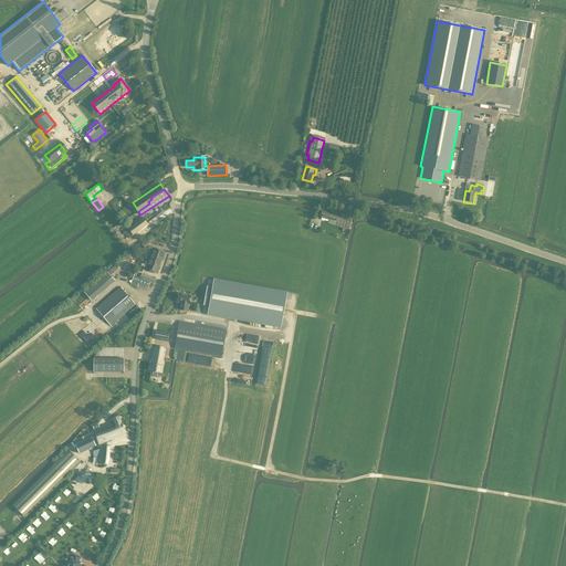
[(323,211),(321,217),(329,220),(331,219),(336,221),(338,216),(332,213),(332,215),(323,211)]
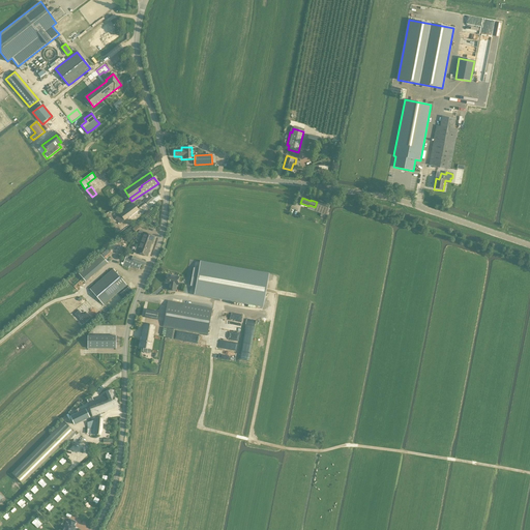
[(120,224),(139,210),(134,204),(116,217),(120,224)]
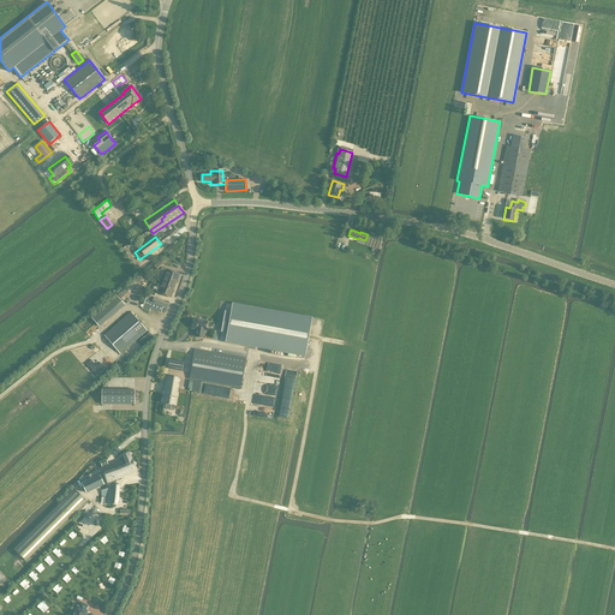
[(160,260),(154,266),(157,269),(163,264),(160,260)]
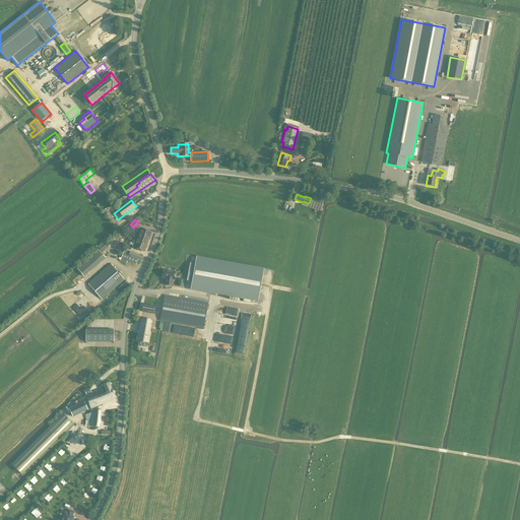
[(148,242),(151,232),(141,229),(137,238),(148,242)]
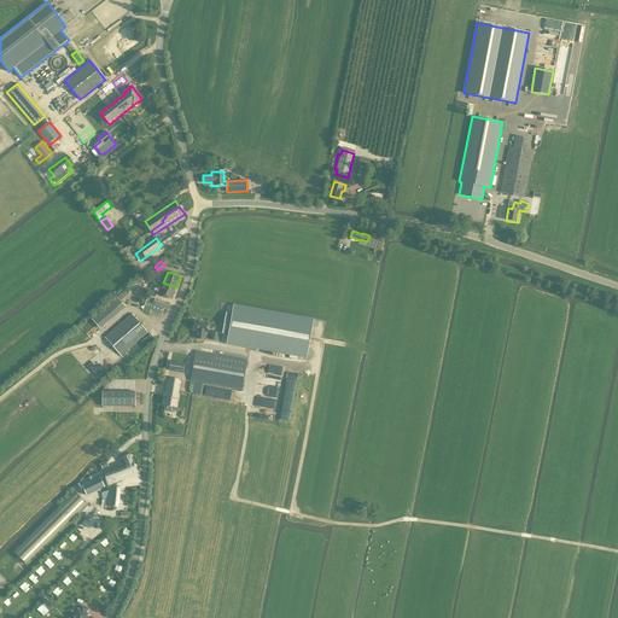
[(172,299),(176,287),(163,283),(159,295),(172,299)]
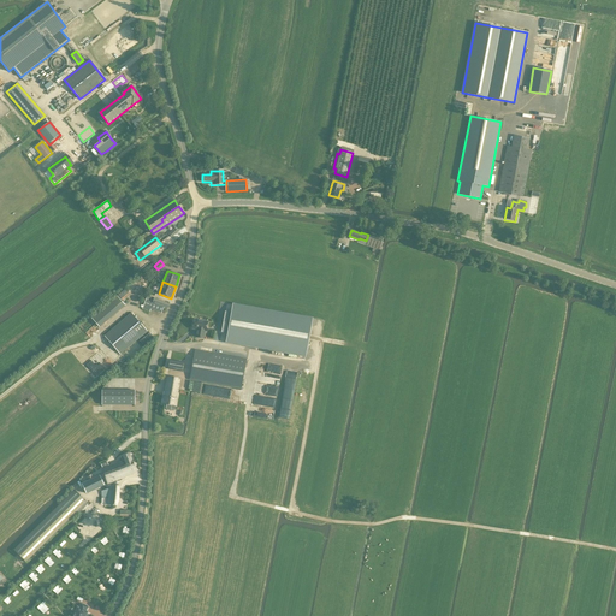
[(125,289),(118,295),(122,301),(129,295),(125,289)]
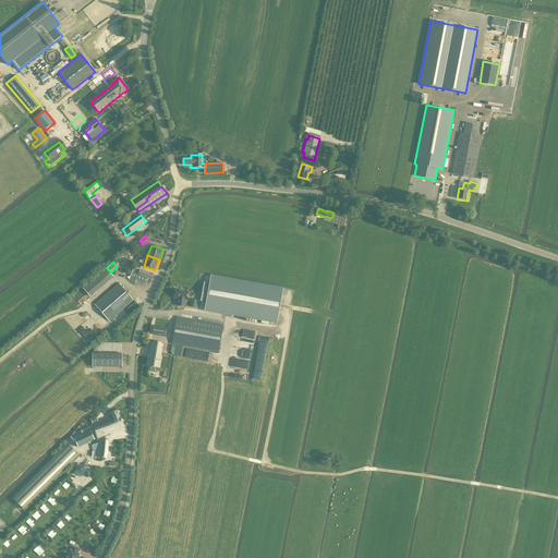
[(89,298),(112,276),(105,268),(83,290),(89,298)]
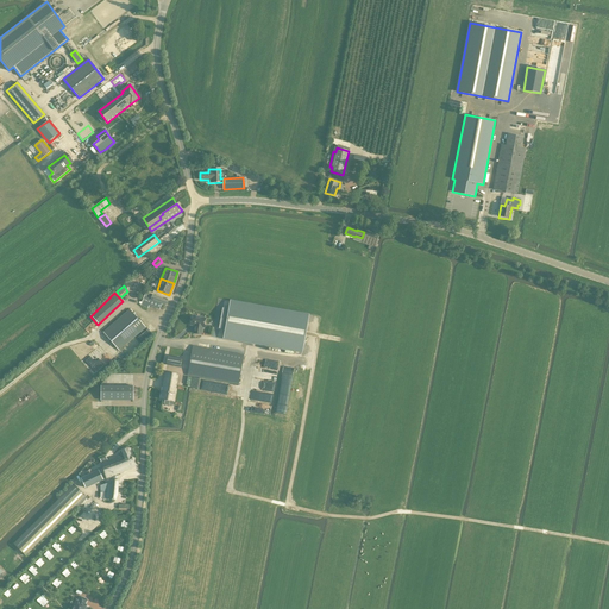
[(145,294),(142,306),(149,308),(149,306),(159,309),(162,305),(165,306),(167,300),(152,295),(152,296),(145,294)]
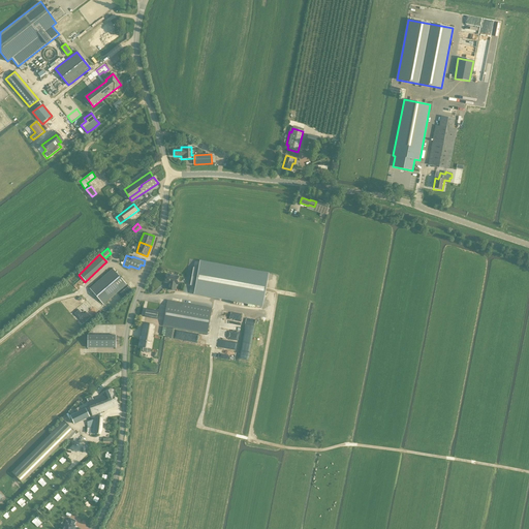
[(262,307),(269,273),(199,260),(198,269),(193,268),(190,285),(195,286),(194,294),(262,307)]
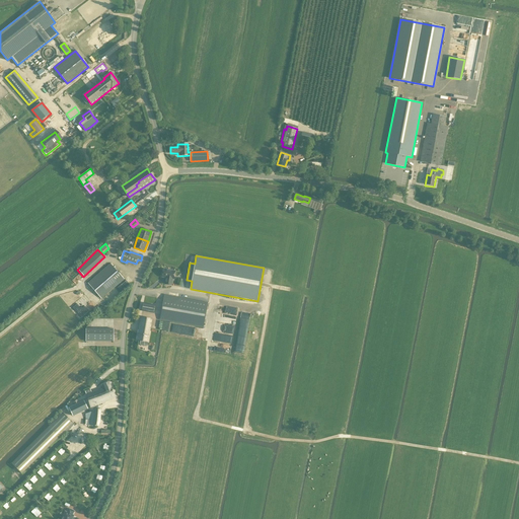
[(110,264),(88,283),(101,298),(124,279),(110,264)]
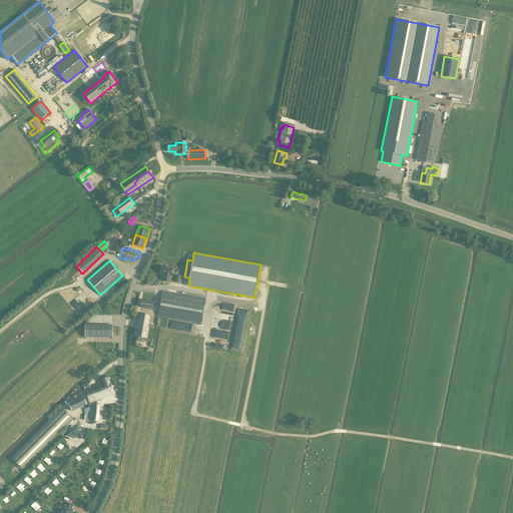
[(161,267),(160,274),(164,275),(163,281),(169,282),(170,276),(171,276),(172,268),(161,267)]
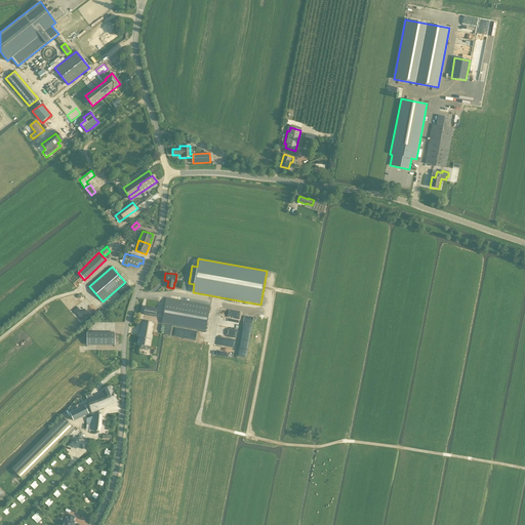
[(205,331),(210,306),(166,298),(162,324),(205,331)]
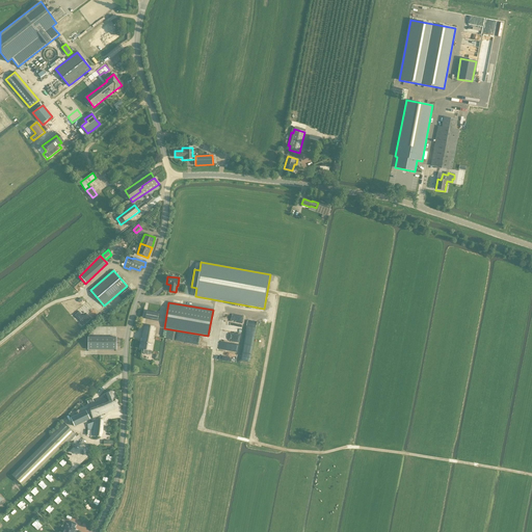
[(158,321),(159,313),(147,311),(145,319),(158,321)]
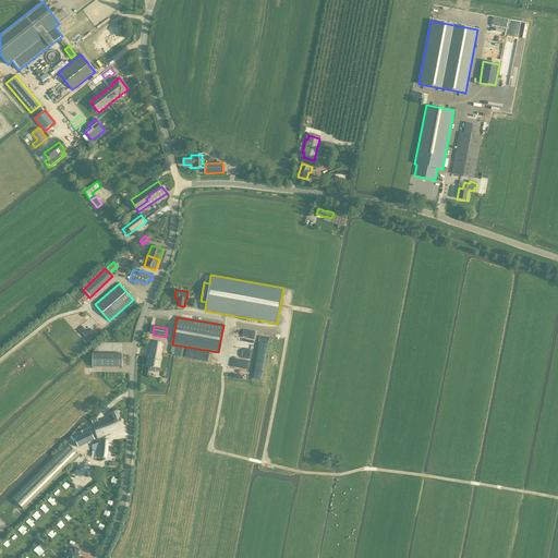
[(155,367),(159,367),(164,342),(152,341),(148,359),(156,360),(155,367)]
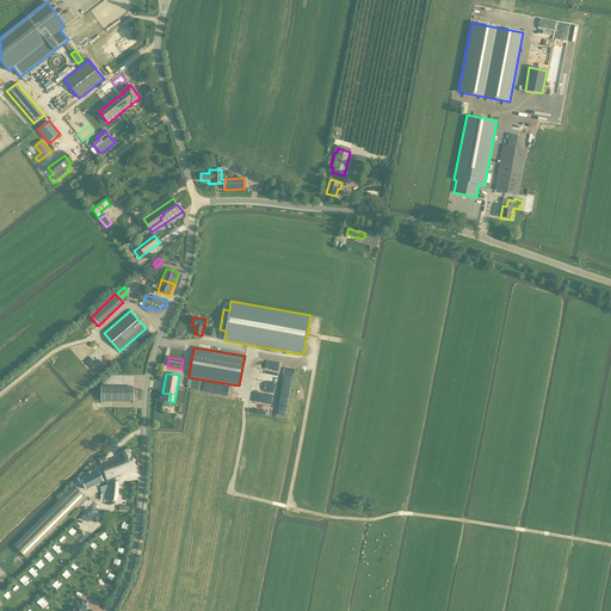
[(134,387),(102,387),(102,402),(134,402),(134,387)]
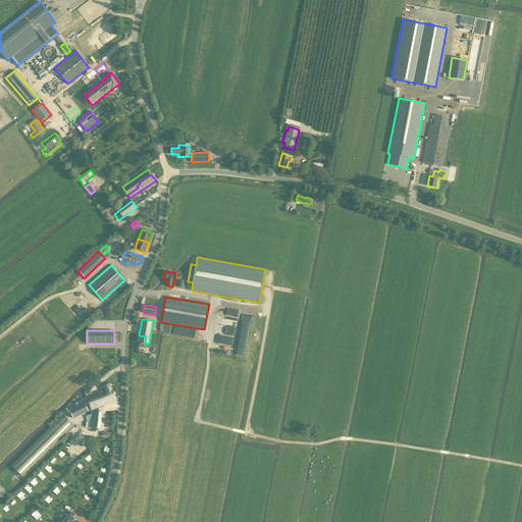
[(145,344),(146,336),(139,335),(138,343),(141,343),(141,346),(142,348),(144,348),(145,347),(148,348),(149,344),(145,344)]
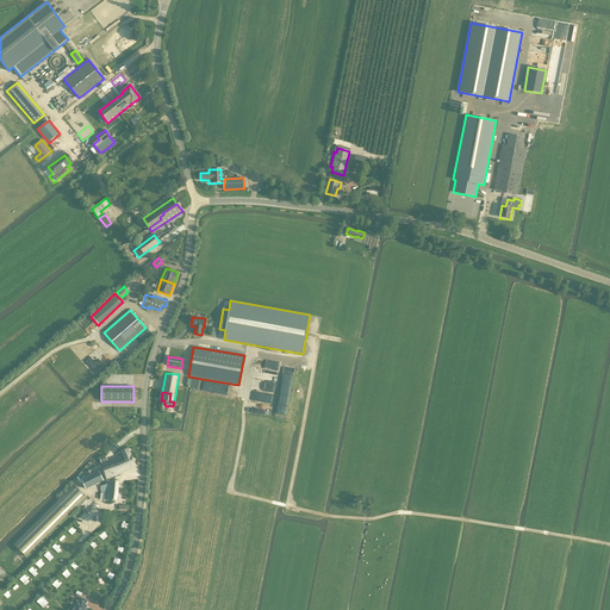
[(249,392),(248,400),(271,403),(272,396),(249,392)]
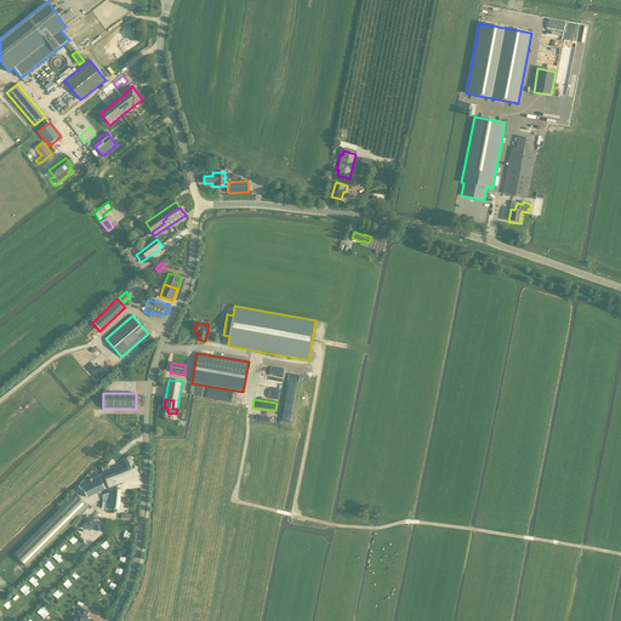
[(108,466),(102,468),(103,472),(108,488),(137,476),(130,456),(123,460),(124,465),(109,469),(108,466)]
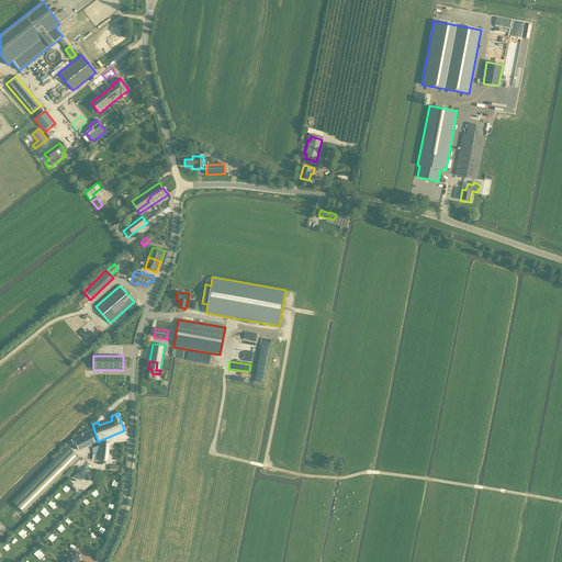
[(79,436),(80,439),(75,441),(79,450),(94,442),(90,435),(86,437),(83,433),(79,436)]
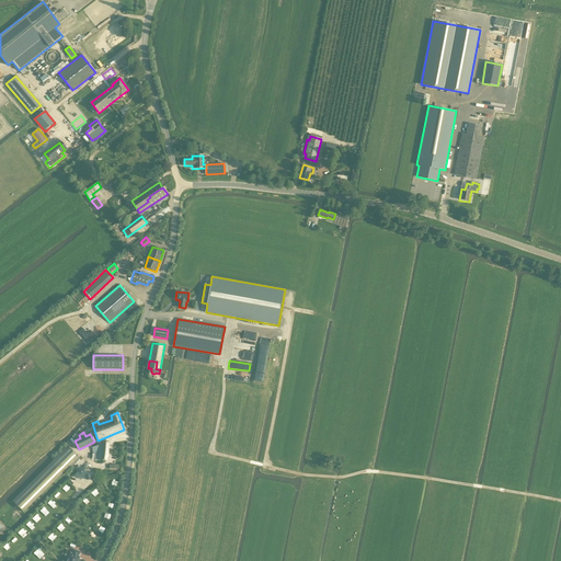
[(109,450),(109,442),(92,447),(92,454),(92,459),(106,460),(107,457),(109,450)]
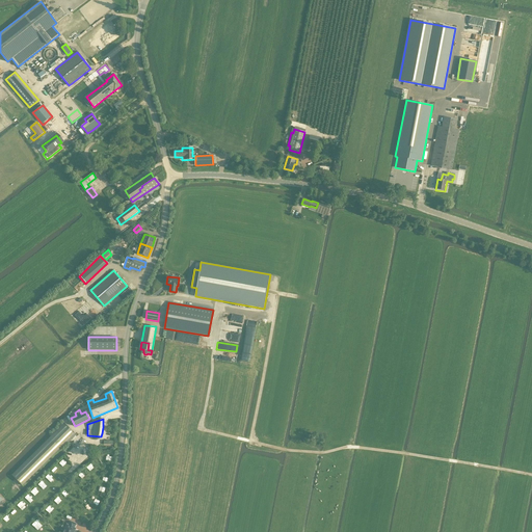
[(51,436),(12,475),(23,485),(62,445),(63,447),(76,434),(63,422),(50,435),(51,436)]
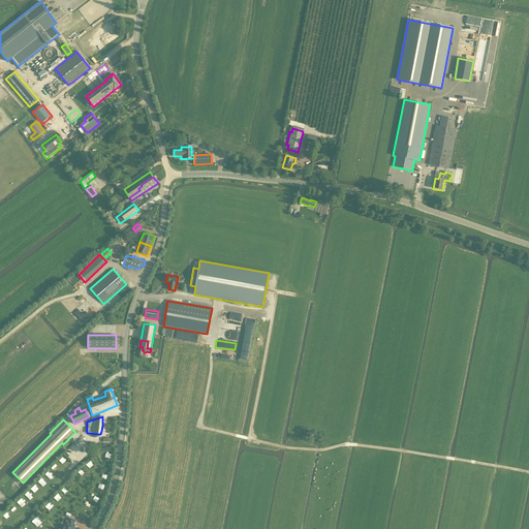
[(31,522),(37,528),(42,523),(36,517),(31,522)]
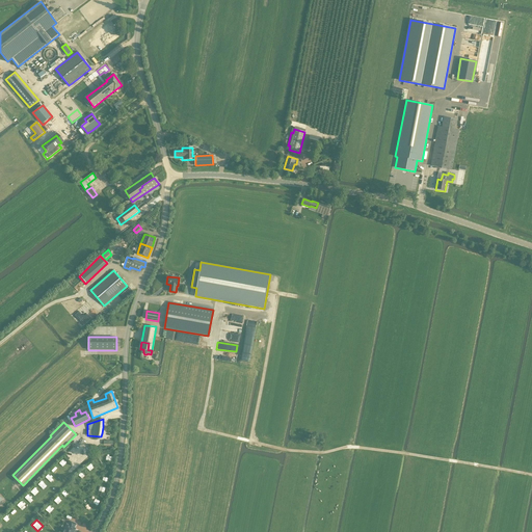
[(67,525),(63,531),(73,531),(76,529),(74,528),(76,524),(70,522),(69,525),(67,525)]
